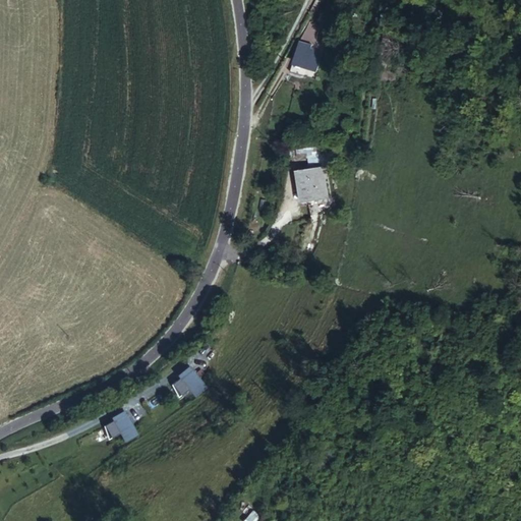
[(355,0),(354,15),(356,16),(364,17),(365,17),(366,0),(355,0)]
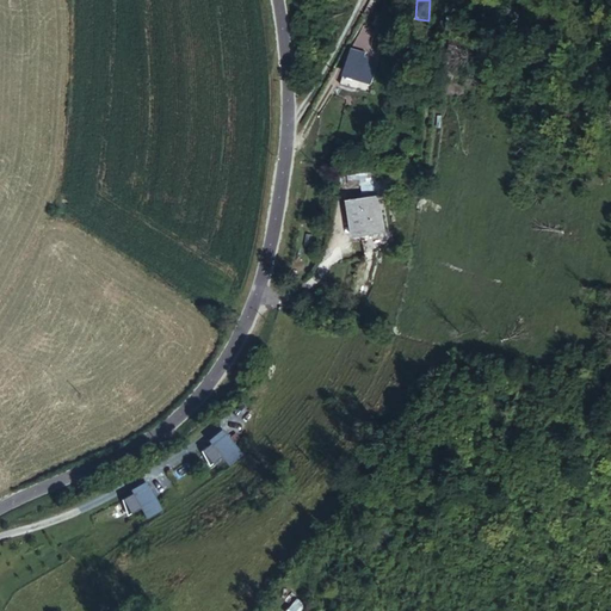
[(352,49),(344,73),(360,79),(359,81),(370,85),(377,62),(364,57),(366,53),(352,49)]
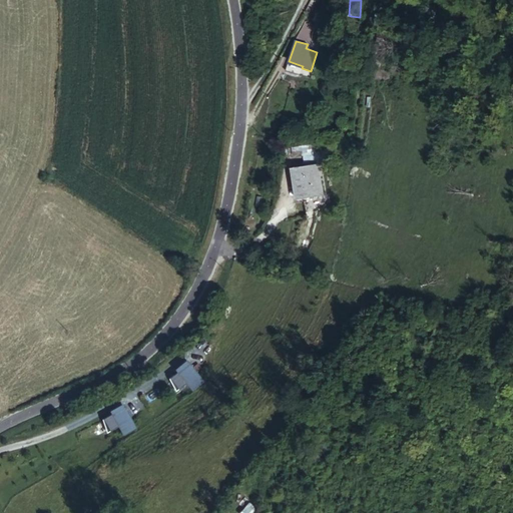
[(303,66),(289,61),(286,70),(299,75),(302,68),(303,66)]
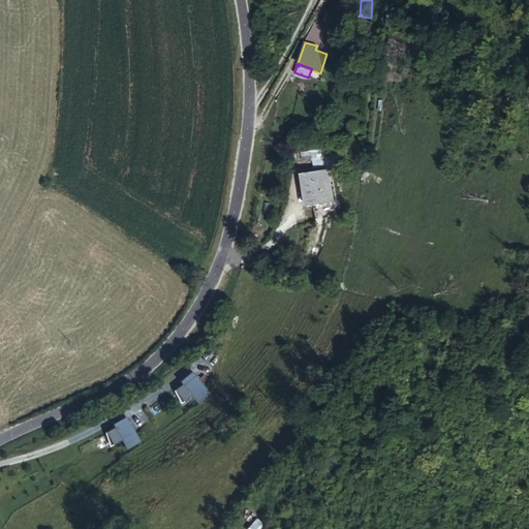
[(327,155),(308,158),(310,173),(329,169),(327,155)]
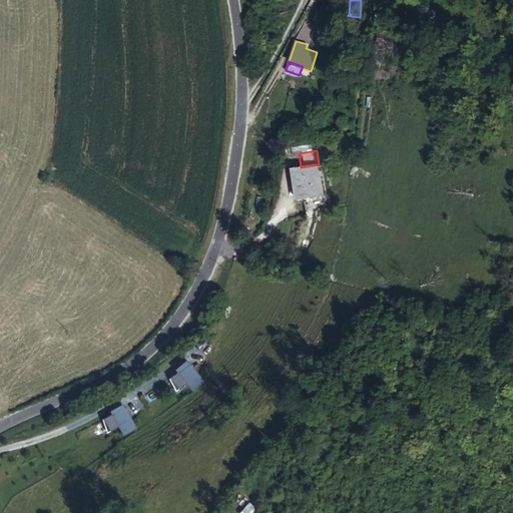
[(293,168),(298,198),(323,195),(319,164),(301,167),(293,168)]
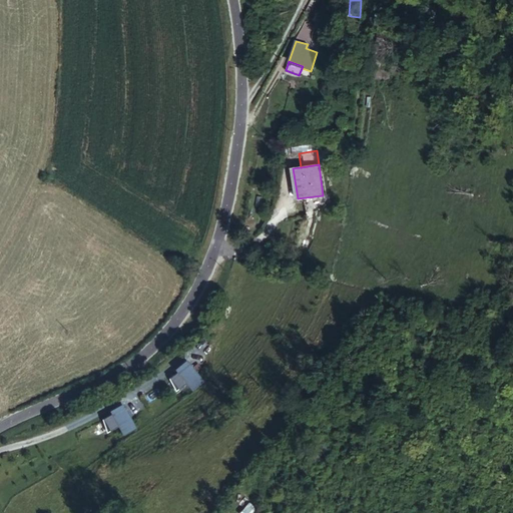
[(175,372),(177,375),(189,367),(187,364),(175,372)]
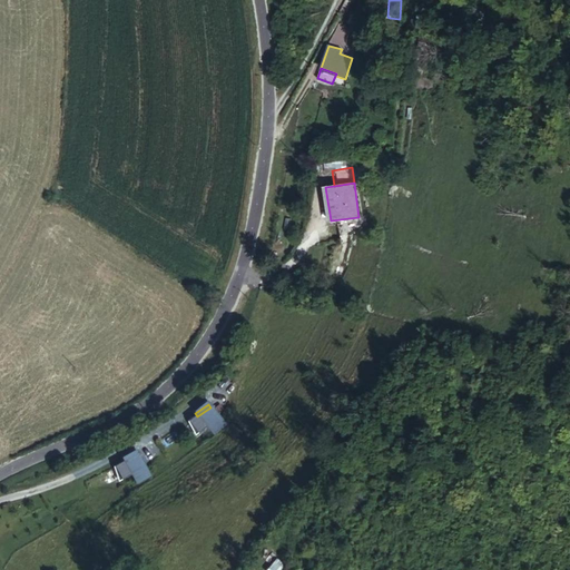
[(197,416),(187,423),(196,436),(207,430),(212,438),(225,429),(210,408),(197,416)]
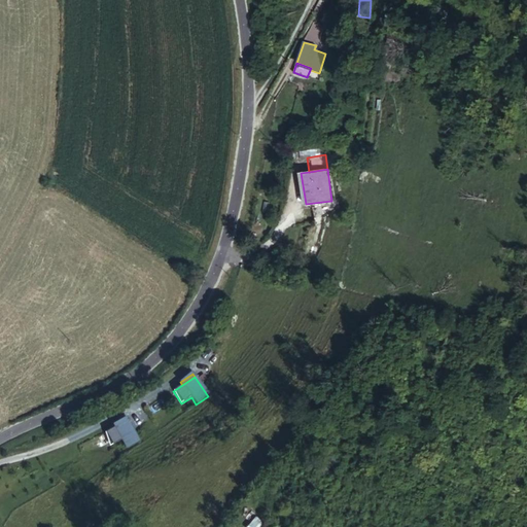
[(112,422),(114,425),(127,418),(125,415),(112,422)]
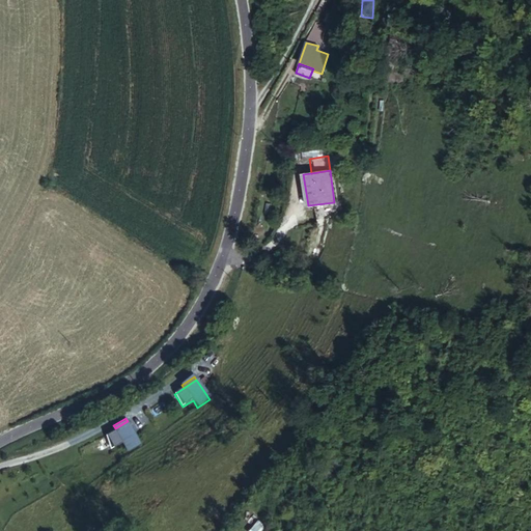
[(115,428),(105,434),(112,447),(122,441),(127,449),(139,442),(128,421),(115,428)]
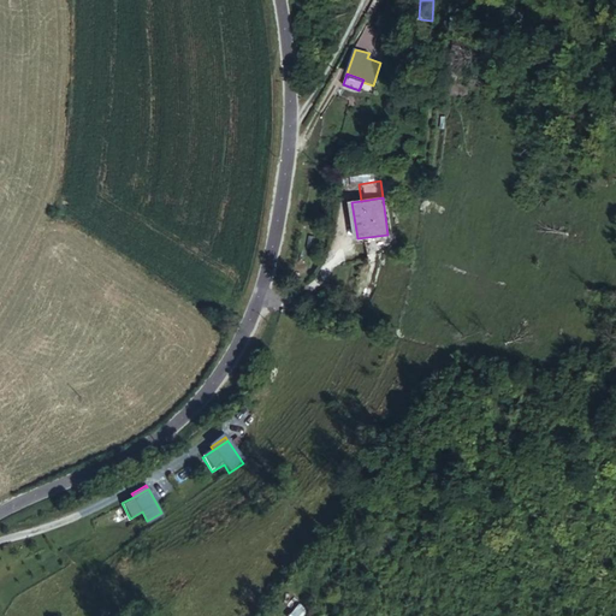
[(288,615),(313,615),(300,604),(288,615)]
